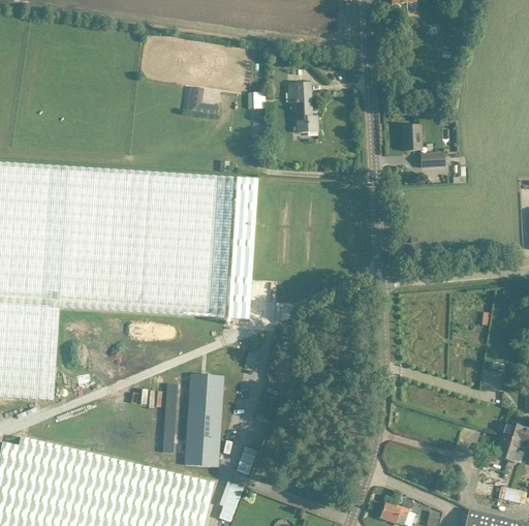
[(446,10),(446,0),(428,0),(428,10),(446,10)]
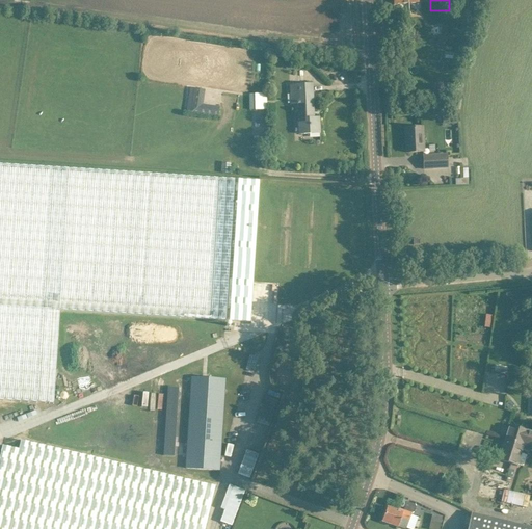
[(298,132),(310,131),(320,130),(319,114),(312,115),(311,109),(314,109),(312,81),(301,82),(289,82),(290,100),(296,100),(298,132)]
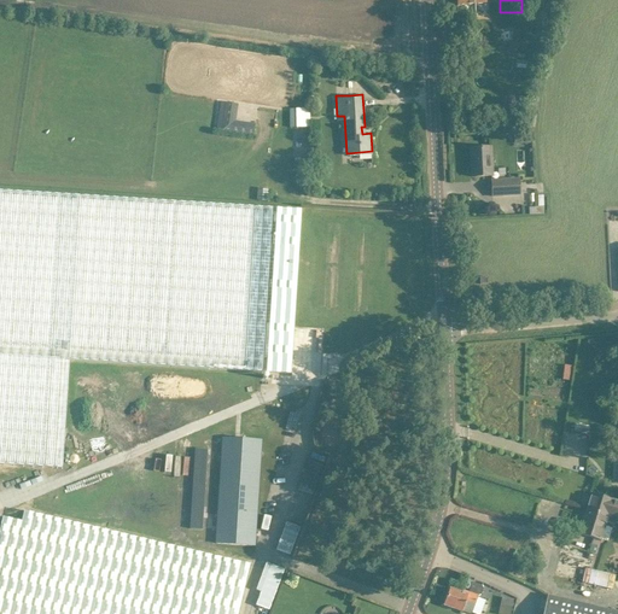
[(235,117),(238,100),(221,98),(216,127),(254,133),(256,121),(235,117)]
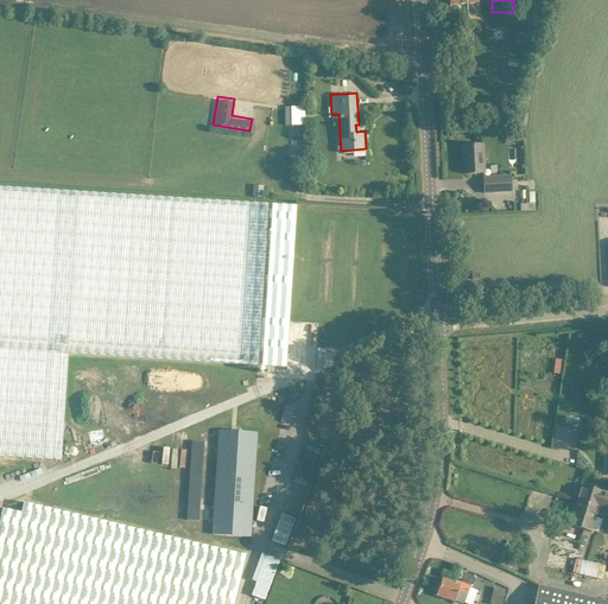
[(291,103),(291,122),(305,122),(304,103),(291,103)]
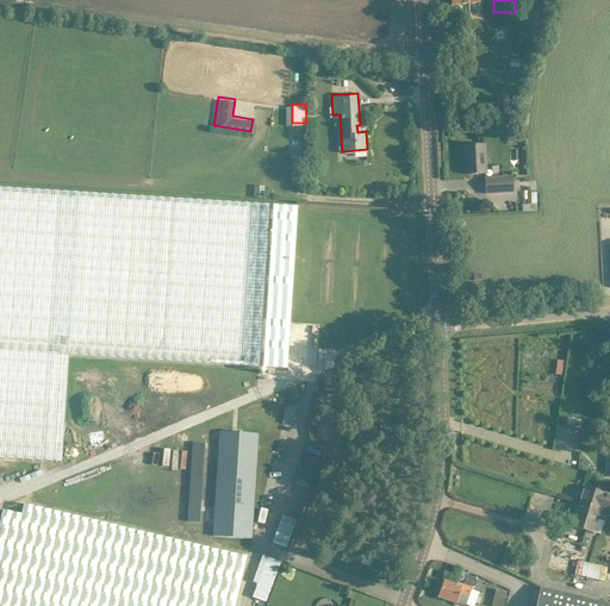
[(466,172),(478,170),(486,170),(484,143),(477,143),(465,143),(466,172)]
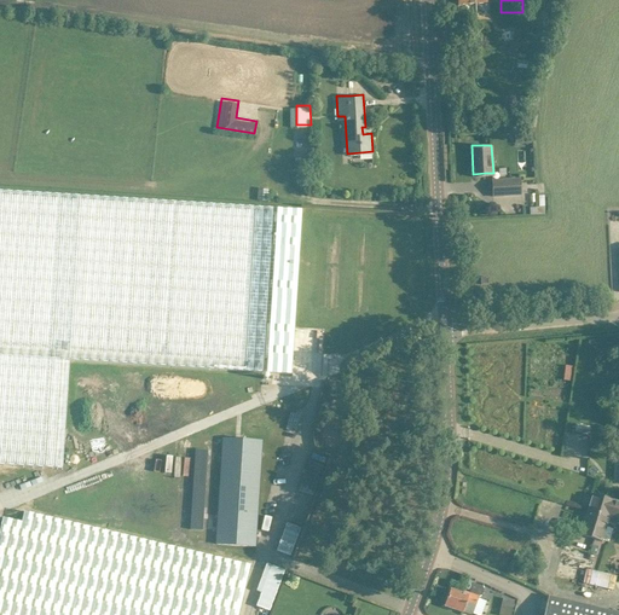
[(493,195),(521,193),(521,175),(492,177),(493,195)]
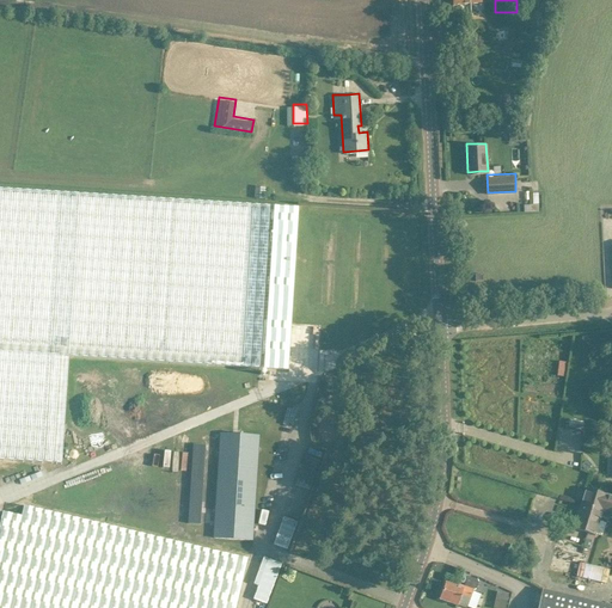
[(68,354),(288,367),(298,206),(0,185),(0,456),(62,461),(68,354)]
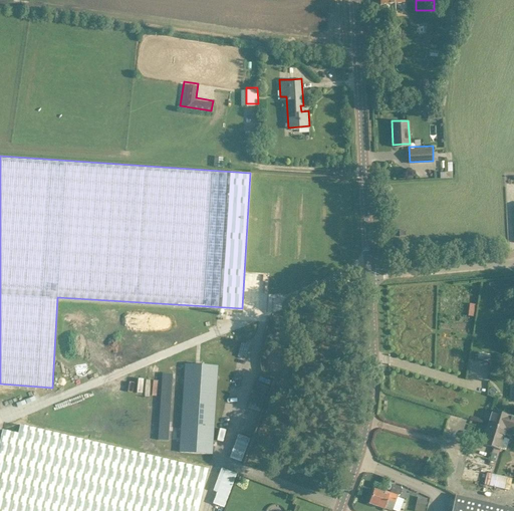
[(451,171),(444,171),(443,177),(456,178),(456,161),(451,161),(451,171)]
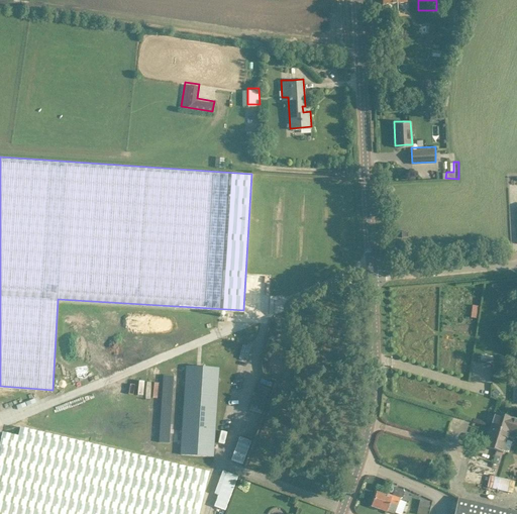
[(491,321),(490,325),(493,327),(496,327),(499,325),(499,322),(497,319),(493,319),(491,321)]
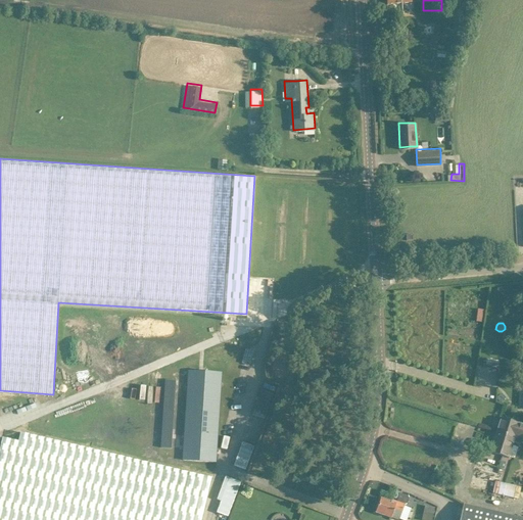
[(188,368),(182,458),(216,460),(221,370),(188,368)]
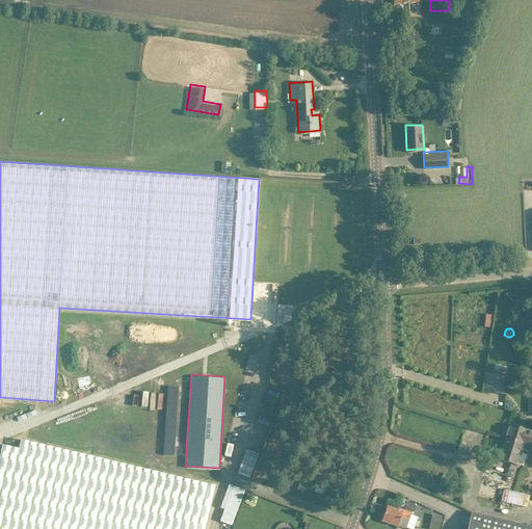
[(167,385),(163,452),(174,453),(178,385),(167,385)]
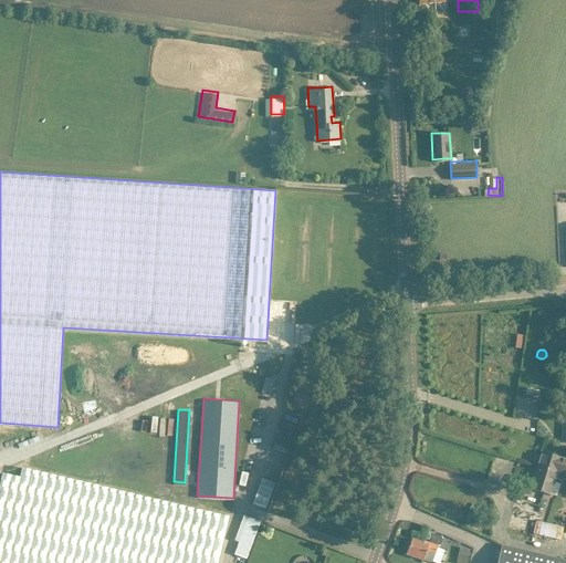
[(555,475),(555,476),(561,477),(565,460),(565,457),(542,449),(537,465),(556,471),(555,475)]
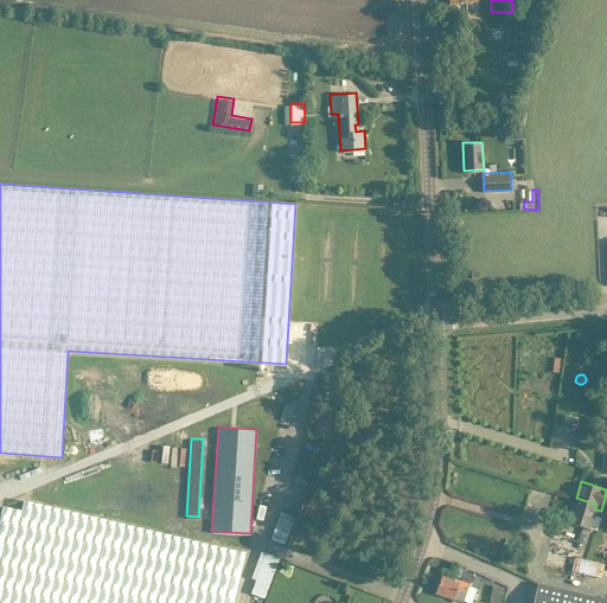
[(595,508),(596,505),(576,498),(568,521),(589,528),(595,510),(595,508)]
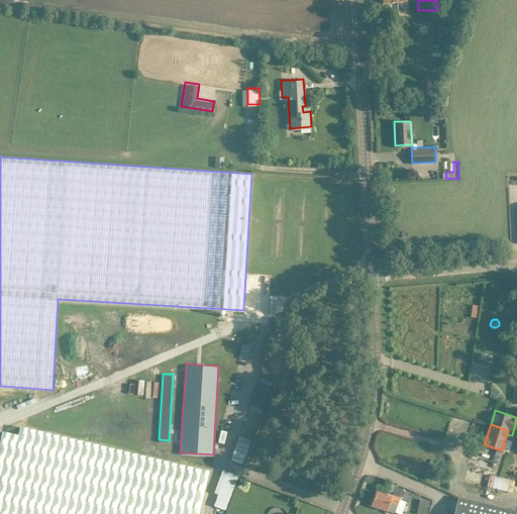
[(0,437),(0,513),(198,513),(209,471),(56,434),(20,425),(18,434),(2,430),(0,437)]
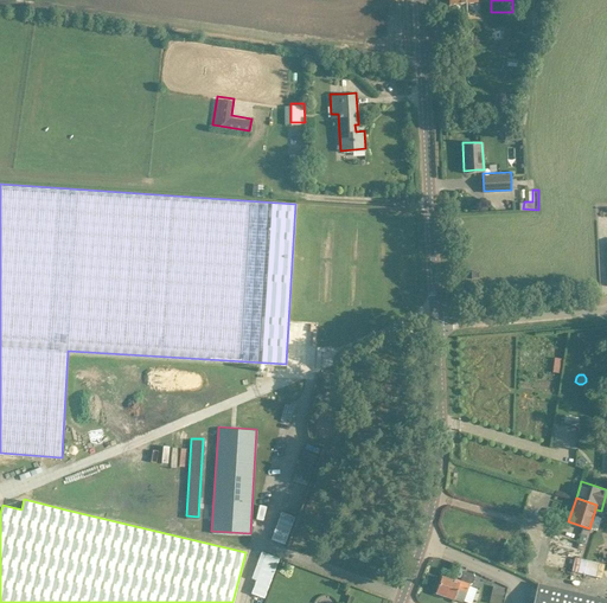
[(281,511),(272,536),(285,541),(294,515),(281,511)]
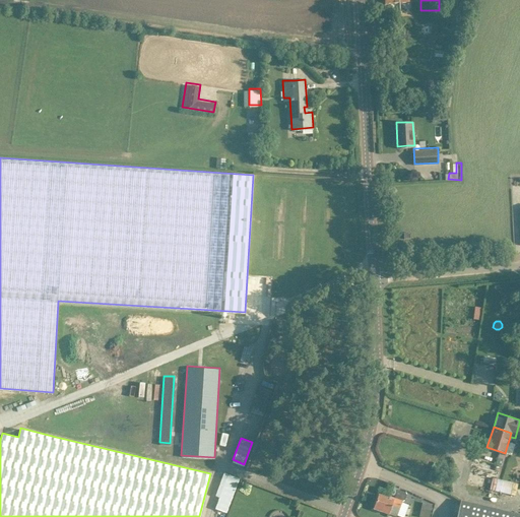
[(219,496),(215,506),(226,511),(240,477),(224,471),(215,494),(219,496)]
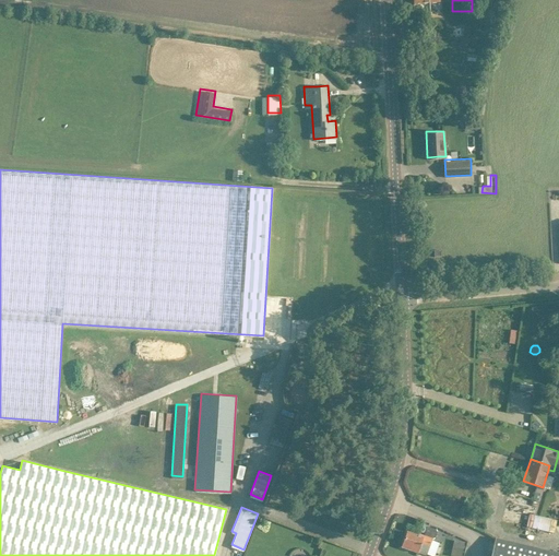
[(407,530),(401,545),(418,551),(425,553),(427,552),(433,555),(439,541),(432,539),(432,536),(435,535),(437,530),(436,528),(427,524),(424,533),(421,532),(420,535),(407,530)]
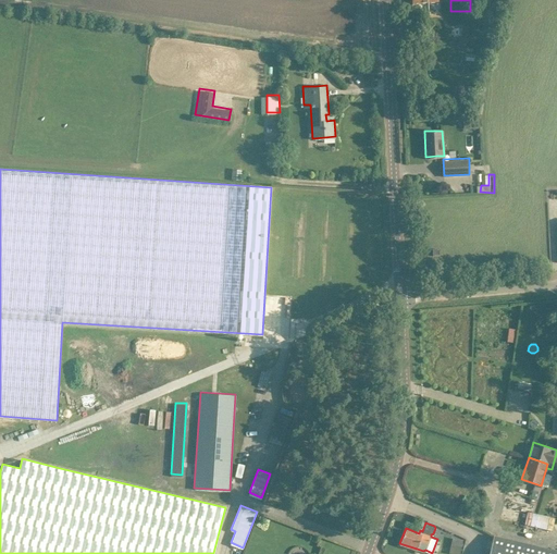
[(489,553),(556,553),(556,549),(493,534),(489,553)]
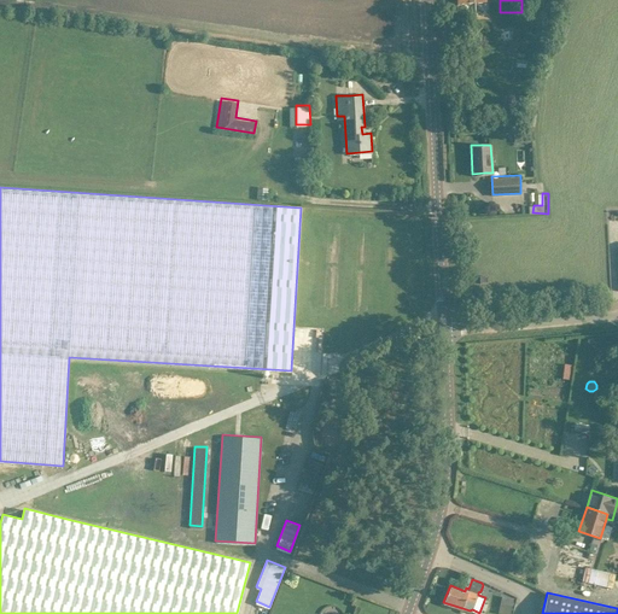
[(502,595),(500,603),(511,606),(513,597),(502,595)]
